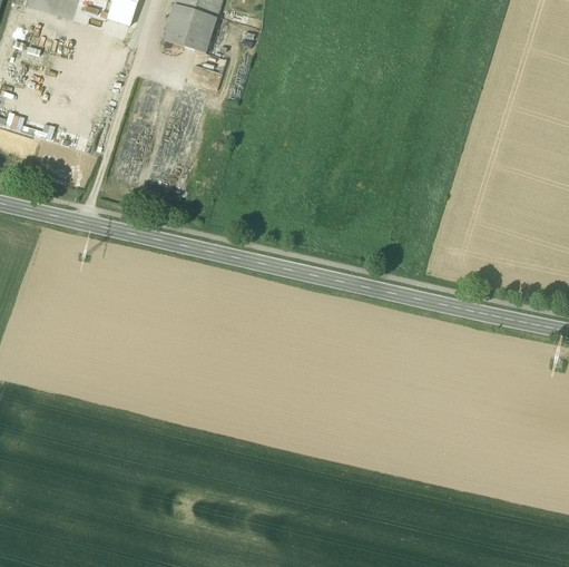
[(54,0),(52,8),(76,13),(78,0),(54,0)]
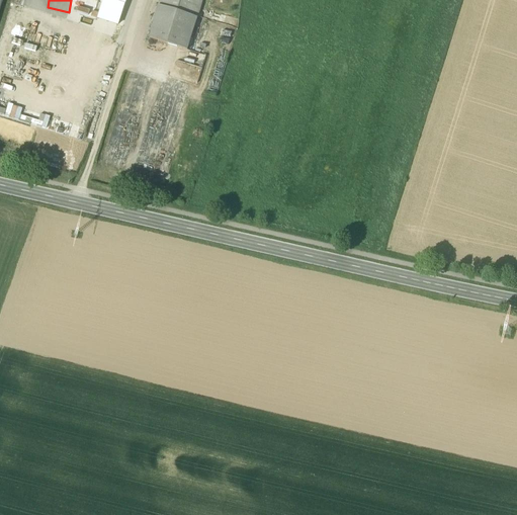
[(101,0),(97,15),(117,22),(124,0),(101,0)]
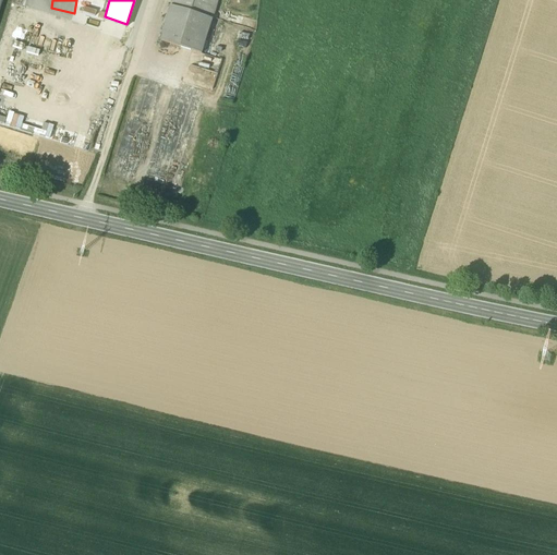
[(172,0),(161,38),(203,51),(218,0),(172,0)]
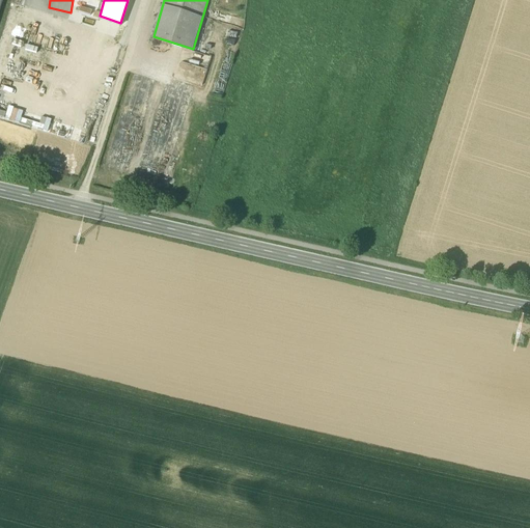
[(15,24),(27,28),(31,18),(19,12),(15,24)]
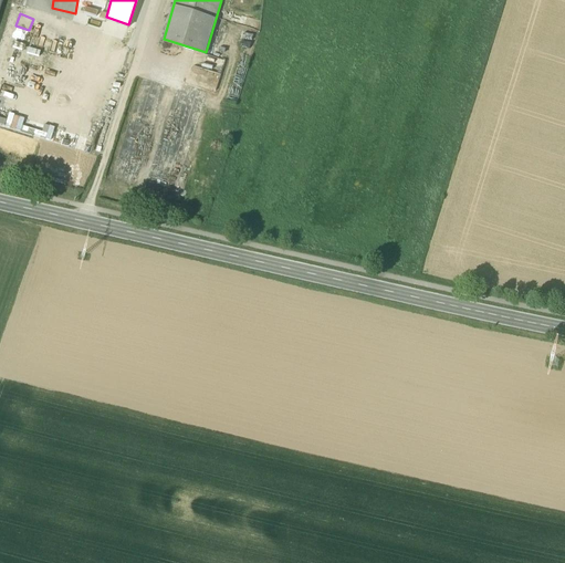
[(35,102),(38,95),(18,90),(17,96),(35,102)]
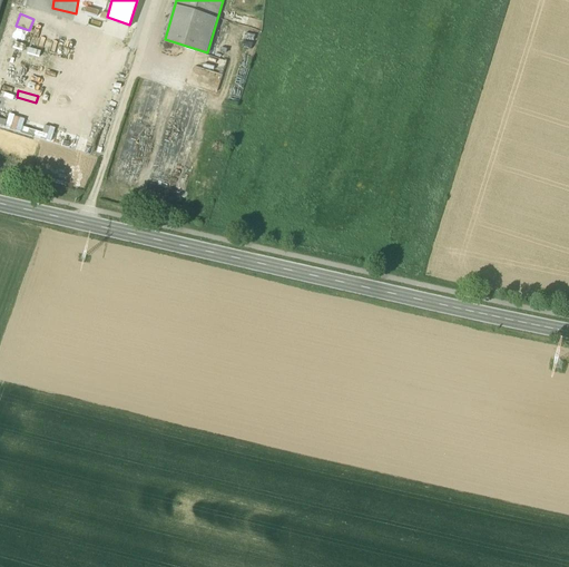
All buildings are outlined.
